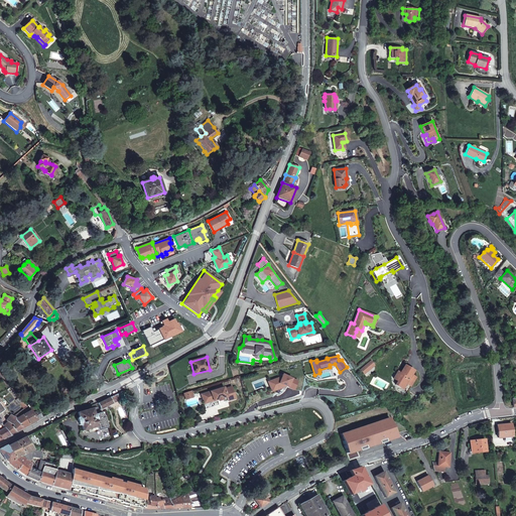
[(371,361),(361,369),(365,374),(372,368),(370,366),(373,364),(371,361)]
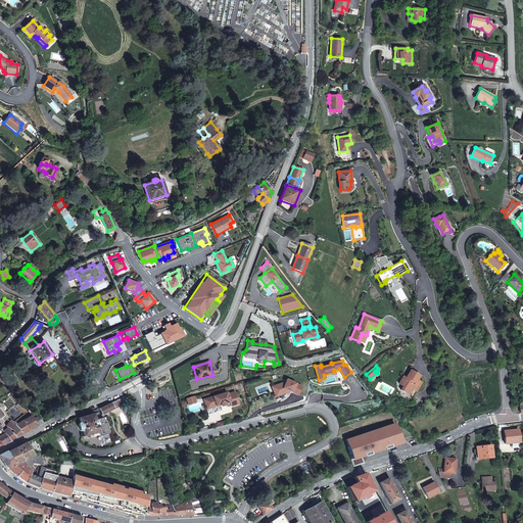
[(417,380),(420,376),(411,370),(407,377),(405,380),(402,378),(398,384),(402,386),(400,390),(408,394),(413,397),(416,392),(422,383),(417,380)]
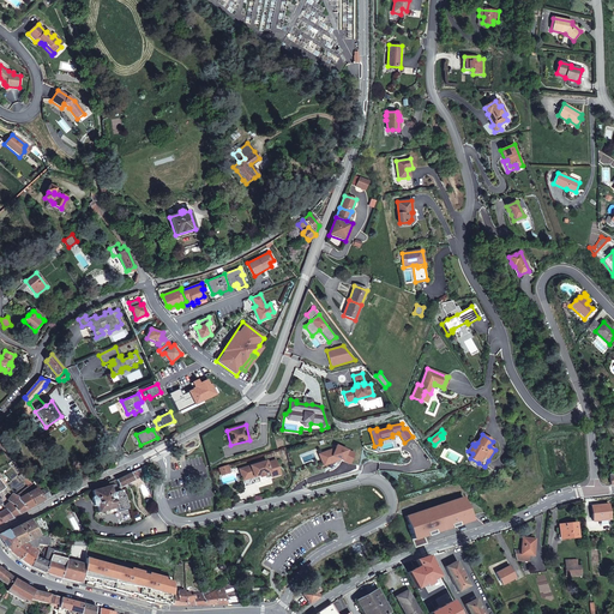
[(331,450),(324,452),(327,464),(339,459),(349,464),(354,453),(337,445),(336,449),(335,451),(331,450)]
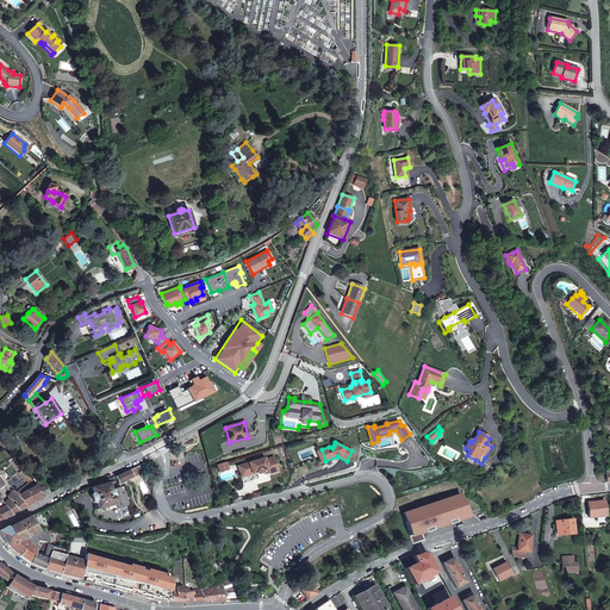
[(265,458),(237,466),(243,484),(254,480),(251,473),(257,472),(262,471),(267,470),(269,474),(278,471),(274,458),(265,460),(265,458)]
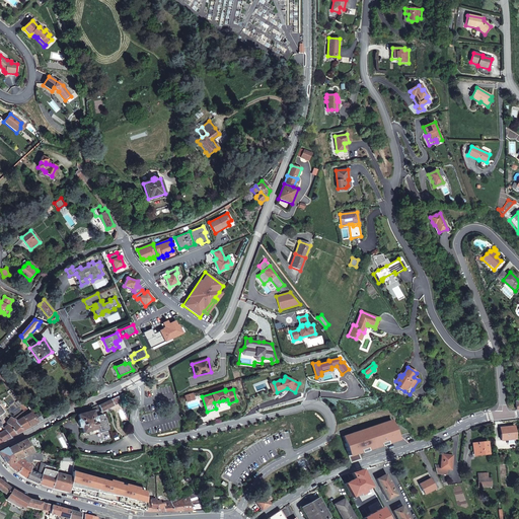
[(121,401),(119,396),(110,399),(114,405),(121,401)]
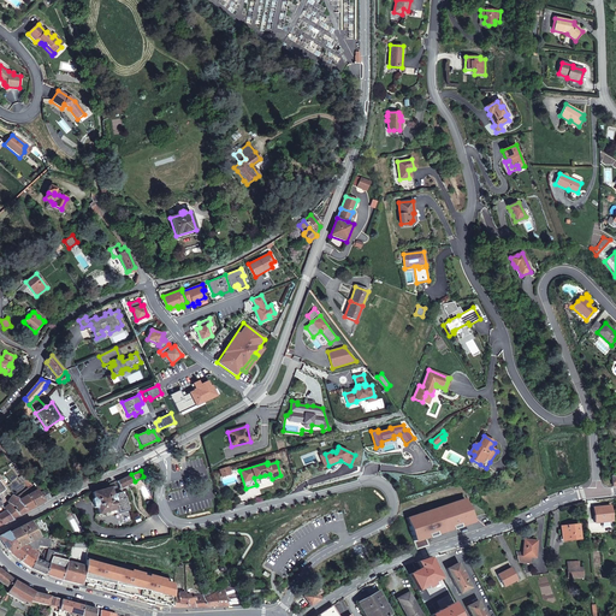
[(135,481),(131,474),(118,481),(117,481),(120,489),(135,481)]
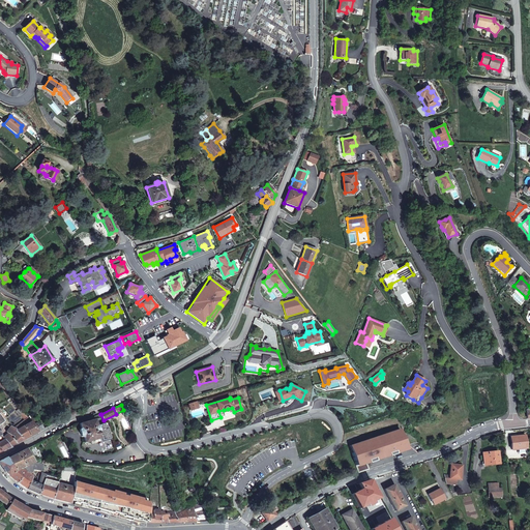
[(97,425),(95,419),(80,423),(81,429),(80,429),(80,430),(82,437),(83,437),(85,442),(100,438),(101,438),(99,431),(98,425),(97,425)]
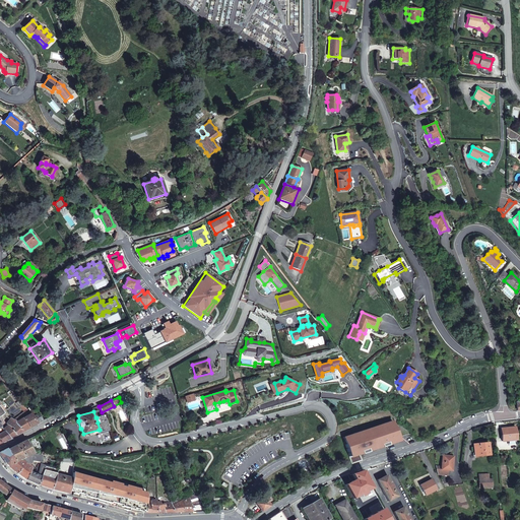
[(34,416),(31,413),(24,417),(29,428),(38,424),(34,416)]
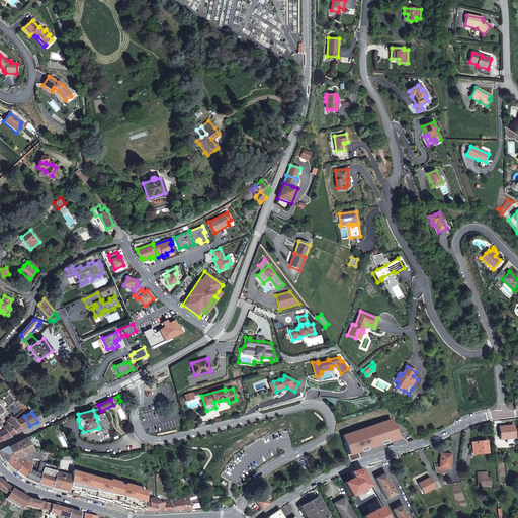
[(42,419),(38,412),(33,415),(37,422),(42,419)]
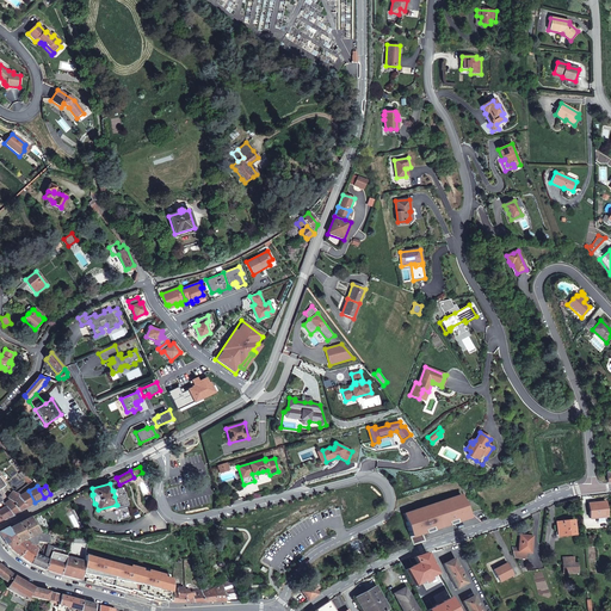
[(123,493),(121,489),(113,491),(115,497),(117,505),(116,505),(116,510),(127,506),(123,493)]
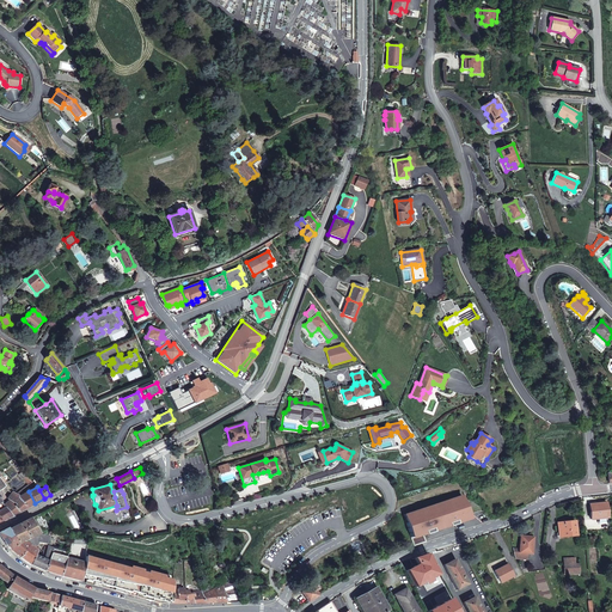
[(16,494),(12,491),(7,499),(10,500),(13,503),(18,496),(18,495),(16,494)]
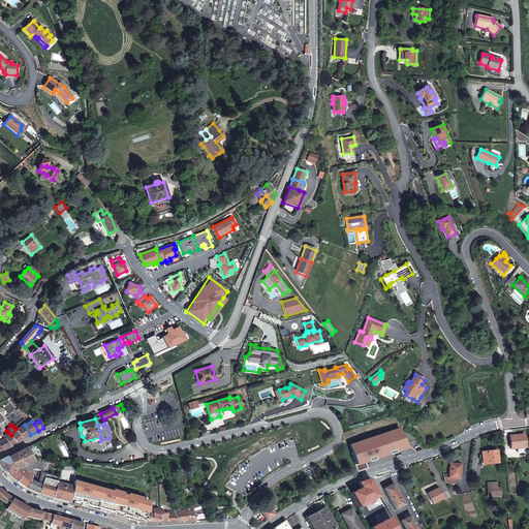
[(30,435),(25,425),(17,430),(24,439),(30,435)]
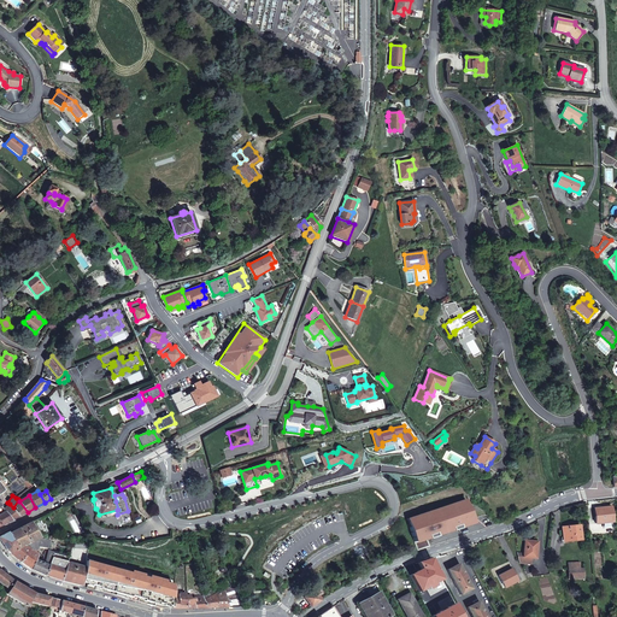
[(28,512),(19,501),(18,499),(18,500),(13,507),(16,509),(15,511),(19,516),(28,512)]
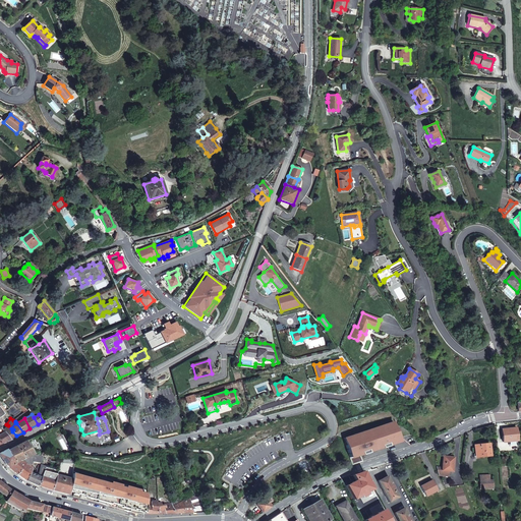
[(344,439),(374,450),(382,448),(389,446),(400,442),(394,421),(344,439)]
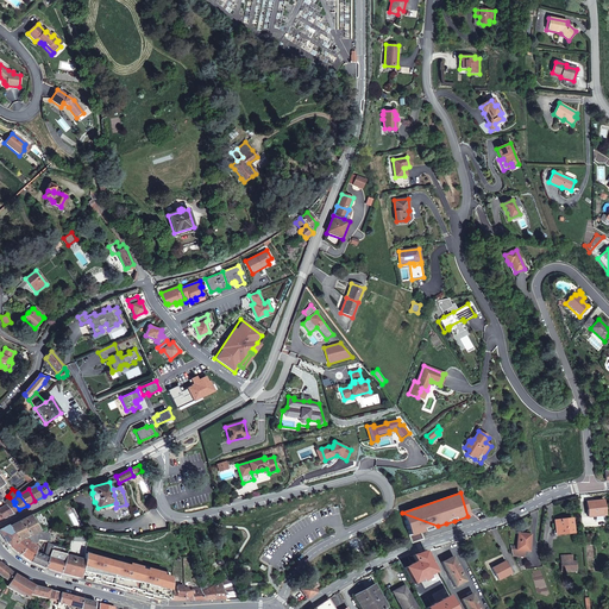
[(13,501),(10,497),(4,503),(5,504),(11,514),(19,509),(14,504),(16,502),(13,501)]
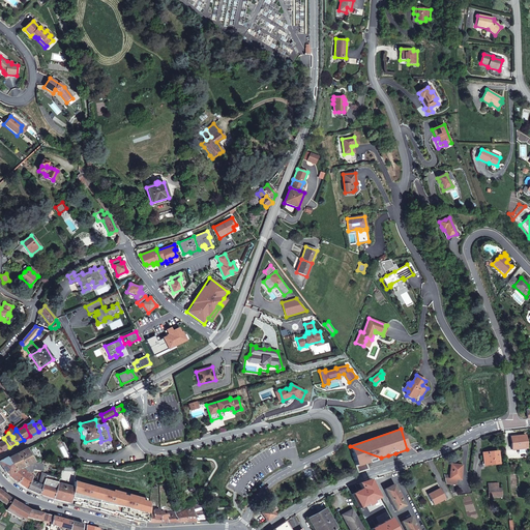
[(525,435),(510,437),(511,449),(527,448),(525,435)]
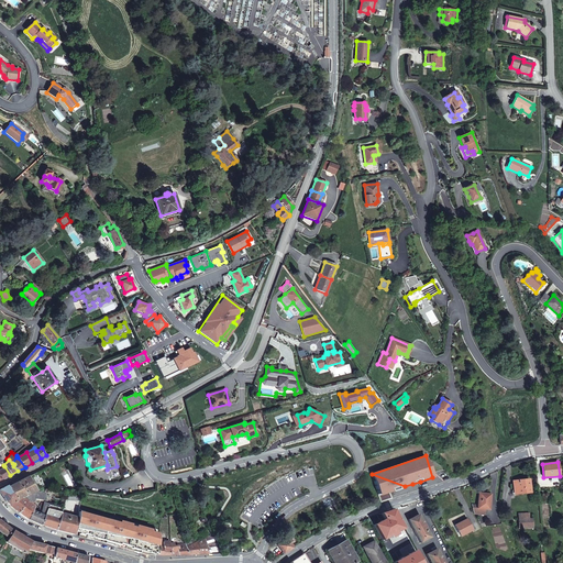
[(10,475),(4,466),(0,468),(0,477),(1,479),(10,475)]
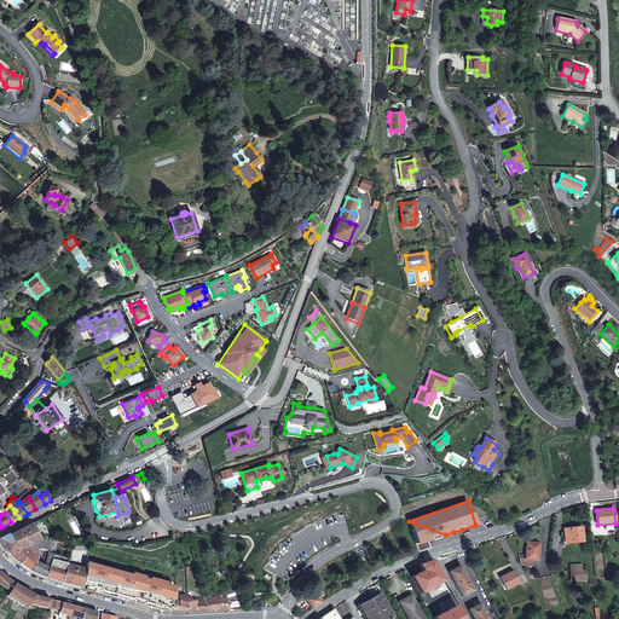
[(438,537),(445,534),(409,521),(417,549),(431,545),(428,541),(431,541),(438,538),(438,537)]
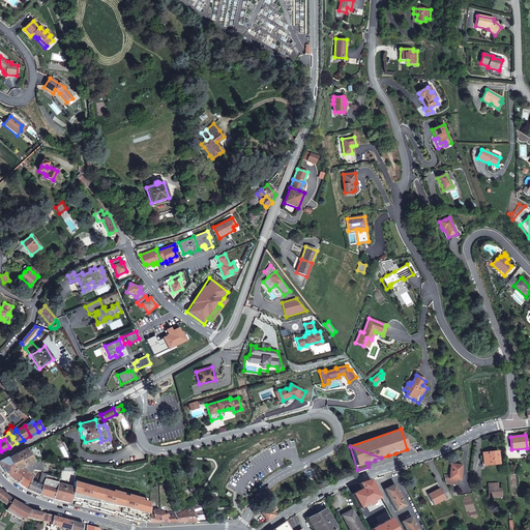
[(33,460),(26,449),(8,459),(17,471),(21,468),(22,469),(34,462),(33,461),(33,460)]
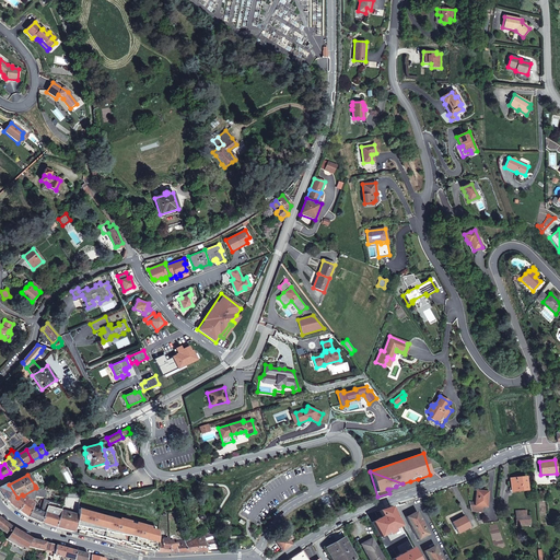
[(527,490),(526,477),(510,478),(511,483),(512,483),(513,491),(527,490)]
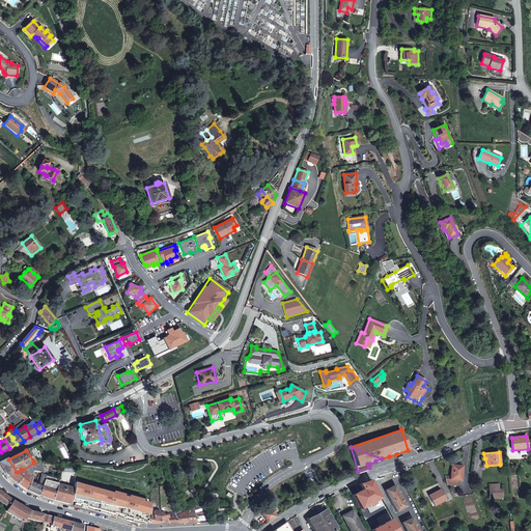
[(17,472),(8,459),(7,457),(0,462),(0,465),(7,475),(9,477),(17,472)]
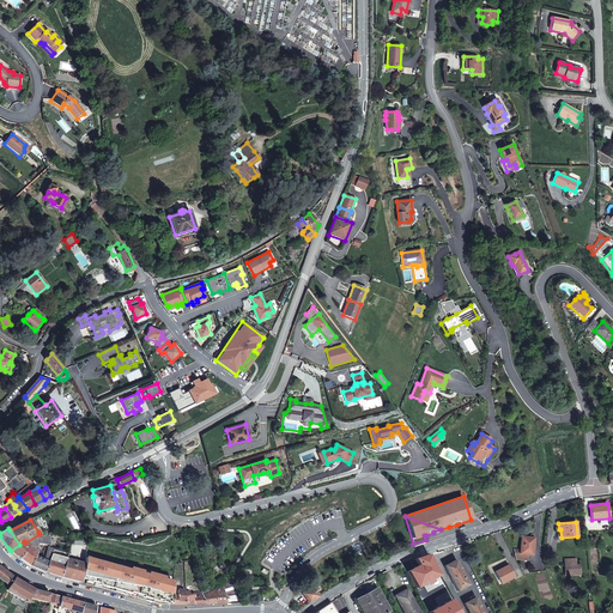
[(50,535),(40,534),(25,542),(30,546),(34,548),(35,547),(38,545),(49,546),(50,535)]
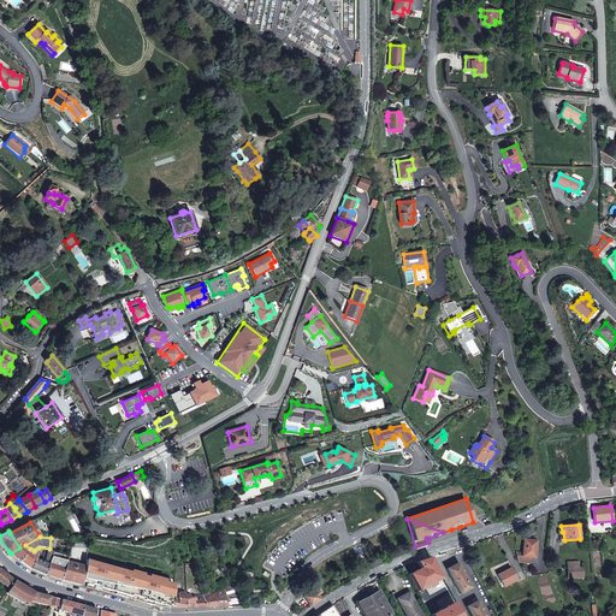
[(525,539),(522,552),(522,556),(529,557),(535,557),(537,540),(525,539)]
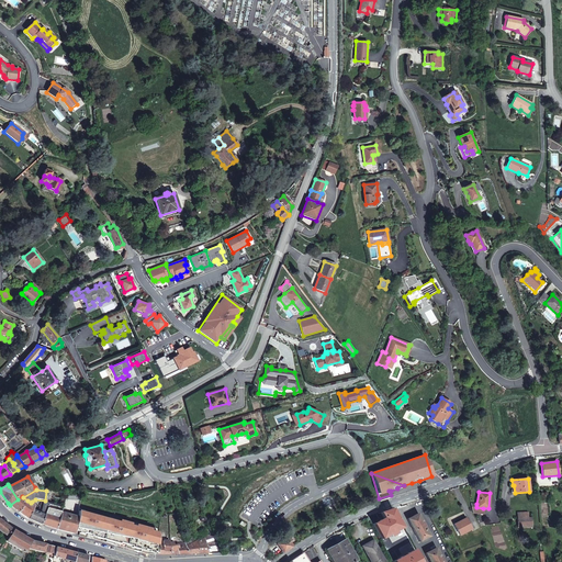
[(27,501),(23,497),(22,496),(18,499),(10,505),(19,513),(27,501)]
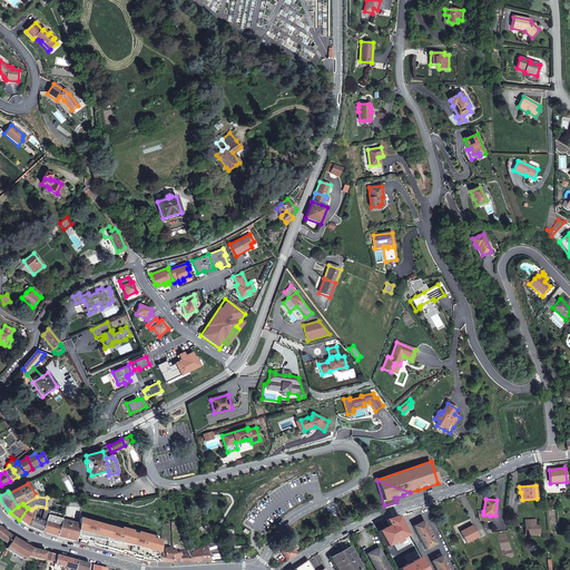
[(31,510),(28,508),(19,520),(29,527),(33,518),(36,513),(31,510)]
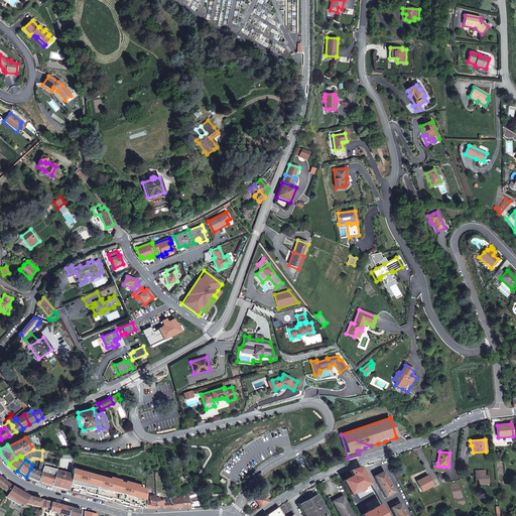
[(57,467),(45,463),(41,471),(41,472),(37,482),(51,486),(56,470),(57,467)]
